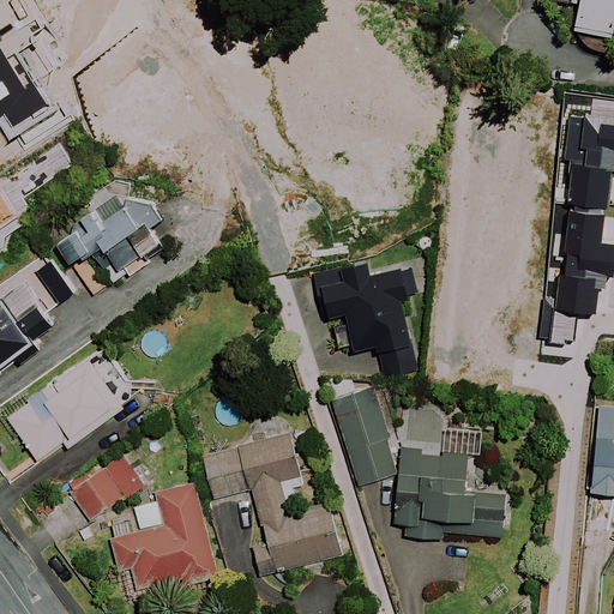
[(613,14),(613,0),(577,0),(572,26),(611,34),(613,14)]
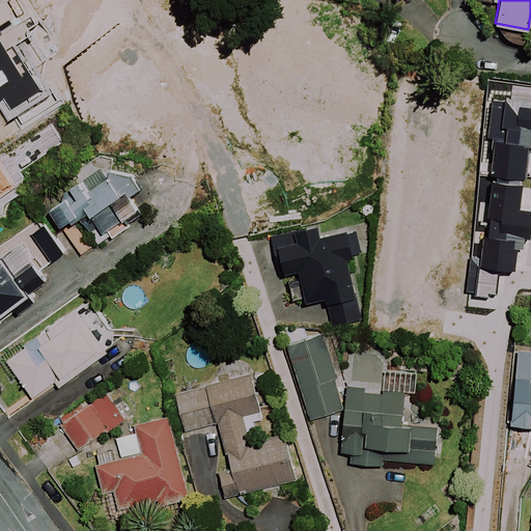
[(300,163),(332,150),(317,113),(282,128),(275,109),(238,123),(244,140),(201,156),(217,196),(262,177),(269,195),(273,194),(286,221),(255,236),(269,264),(333,231),(306,180),(300,163)]
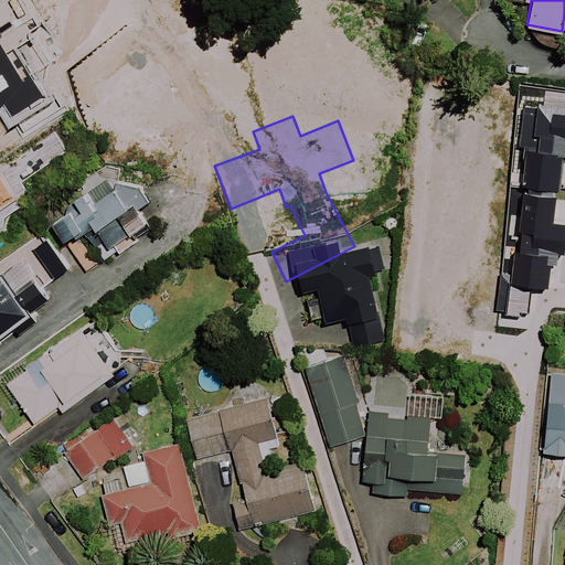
[(0,222),(7,219),(21,210),(0,176),(0,222)]
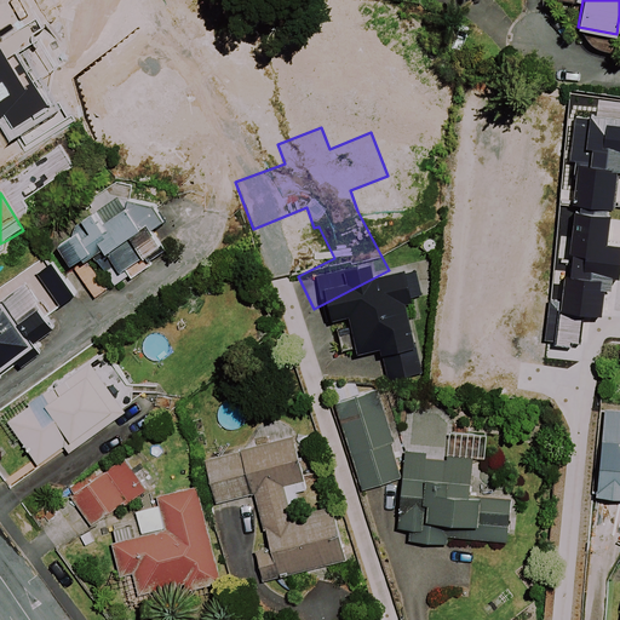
[(101,259),(114,279),(162,246),(148,225),(162,216),(150,200),(119,197),(96,213),(50,245),(69,274),(97,254),(101,259)]
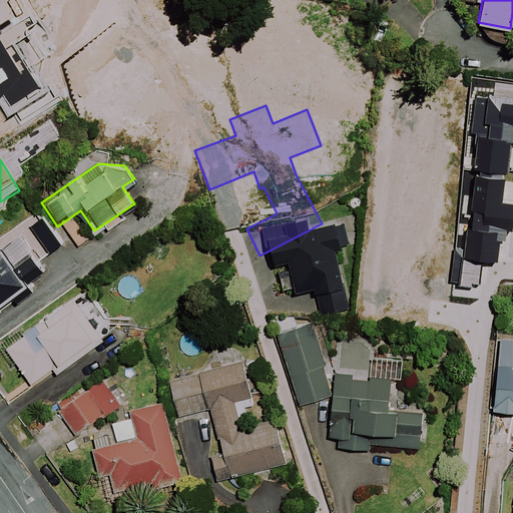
[(53,251),(35,224),(0,246),(0,251),(1,253),(0,254),(0,309),(15,300),(17,303),(34,292),(28,284),(44,274),(37,262),(53,251)]
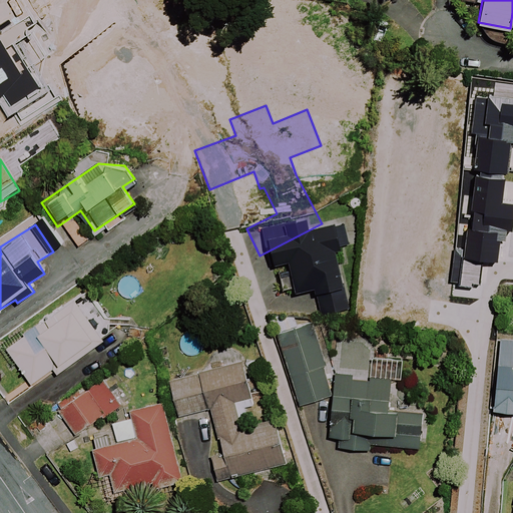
[(476,243),(459,241),(456,268),(472,270),(476,243)]
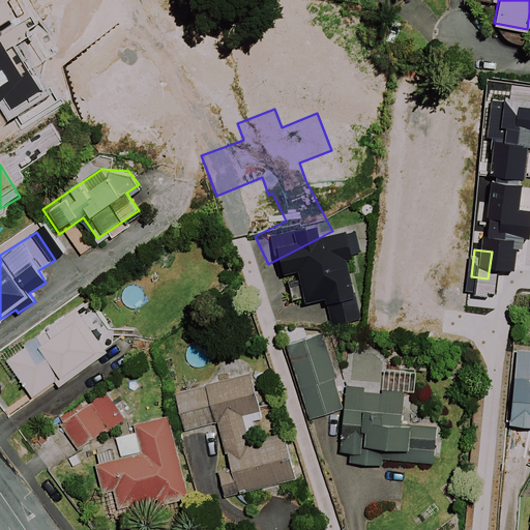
[(108,352),(102,345),(92,333),(99,328),(81,304),(75,310),(4,365),(32,401),(86,358),(91,364),(108,352)]
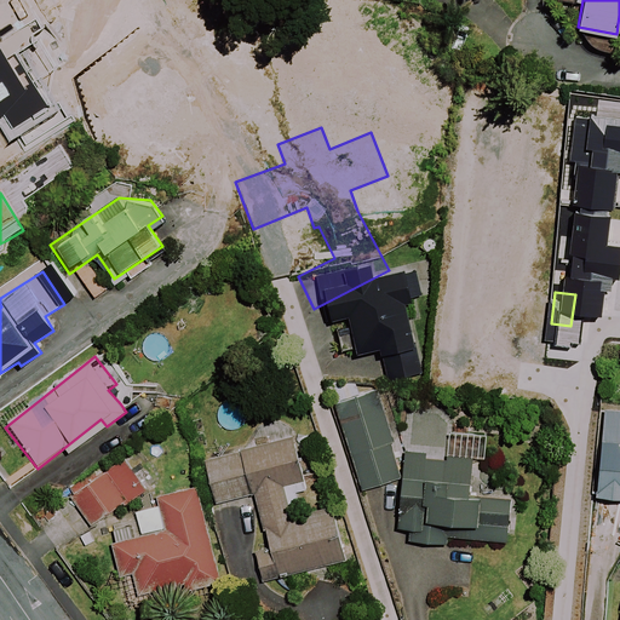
[(351,400),(346,382),(323,389),(354,492),(395,481),(371,395),(351,400)]
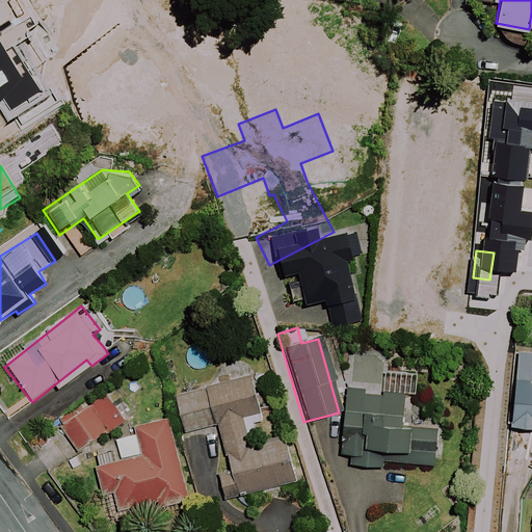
[(531,354),(515,353),(509,425),(531,427),(531,354)]
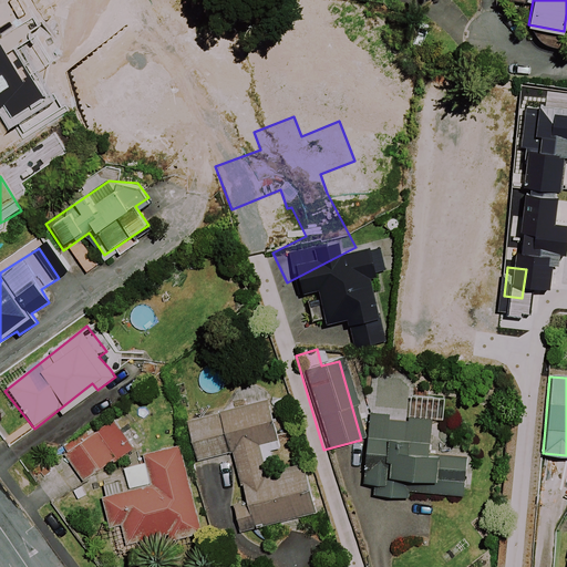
[(195,462),(229,453),(238,487),(228,490),(239,532),(309,513),(297,465),(264,474),(256,445),(275,441),(264,401),(185,421),(195,462)]
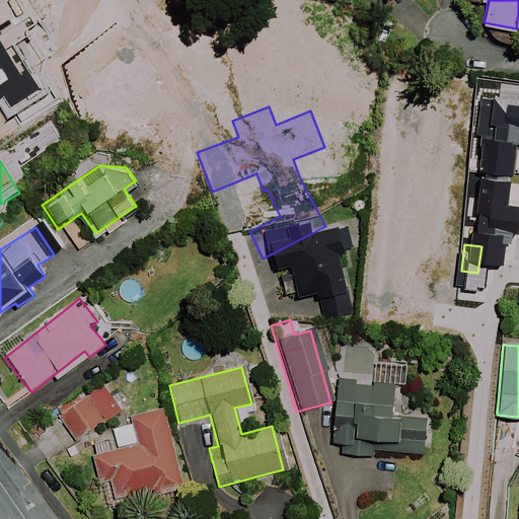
[(391,383),(335,380),(330,454),(378,457),(422,459),(424,418),(389,416),(391,383)]
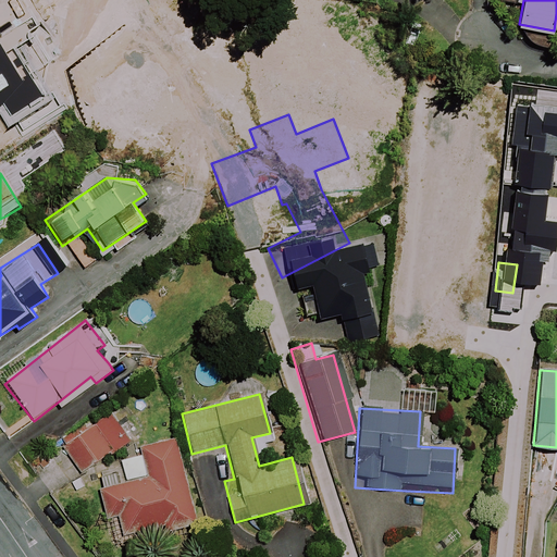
[(124,444),(108,417),(61,446),(78,473),(124,444)]
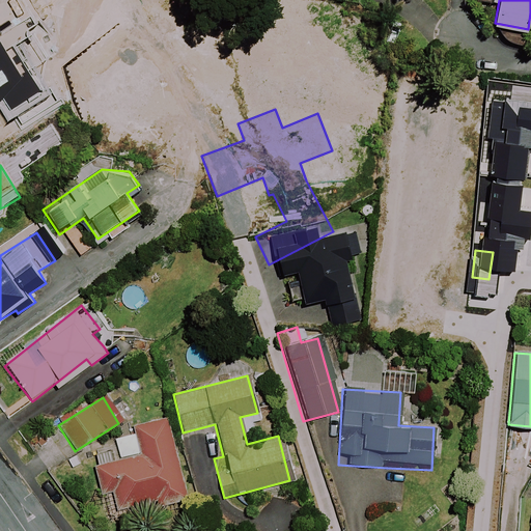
[(186,499),(164,418),(132,427),(139,454),(94,467),(102,495),(112,493),(116,510),(156,500),(158,507),(186,499)]
